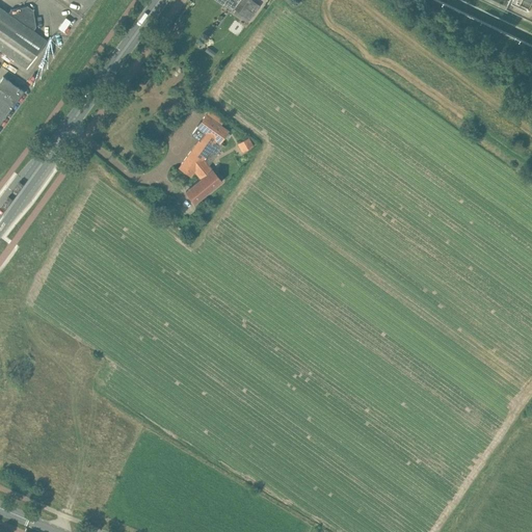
[(238,0),(233,8),(234,8),(249,20),(250,20),(261,6),(260,6),(250,0),(238,0)]
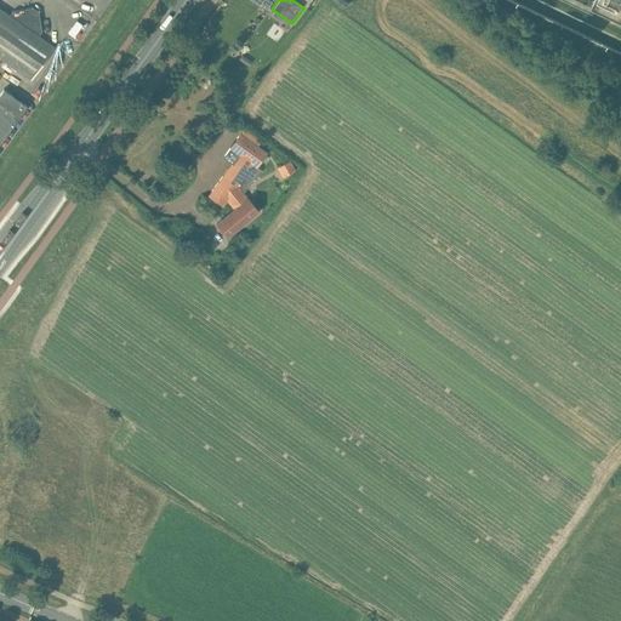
[(620,0),(594,0),(591,9),(620,22),(620,0)]
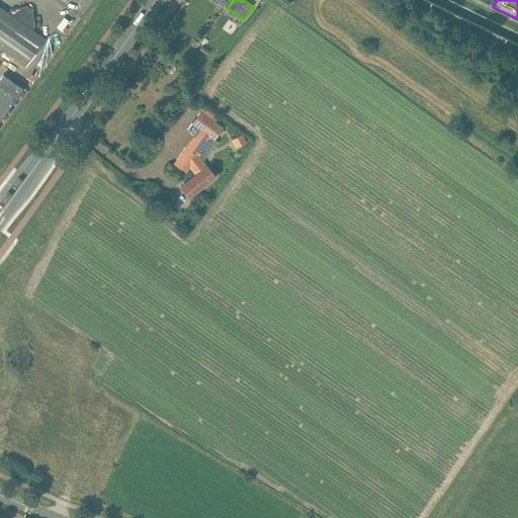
[(7,13),(0,7),(0,48),(25,66),(45,39),(32,29),(34,26),(32,10),(26,6),(10,9),(7,13)]
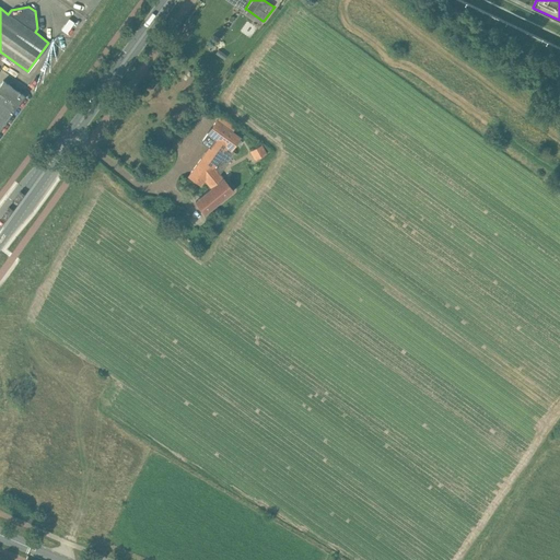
[(218,49),(214,54),(224,60),(228,56),(218,49)]
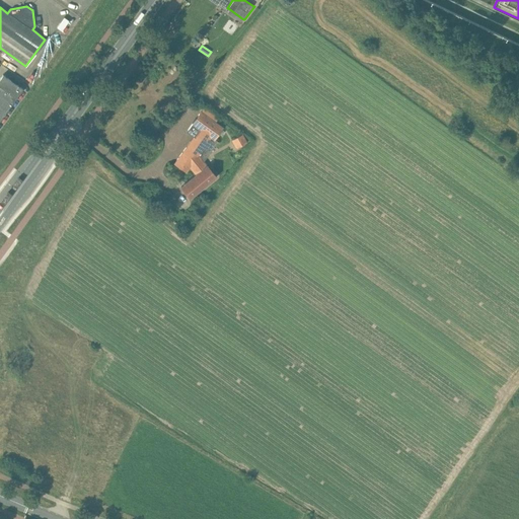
[(0,120),(22,88),(3,74),(0,78),(0,120)]
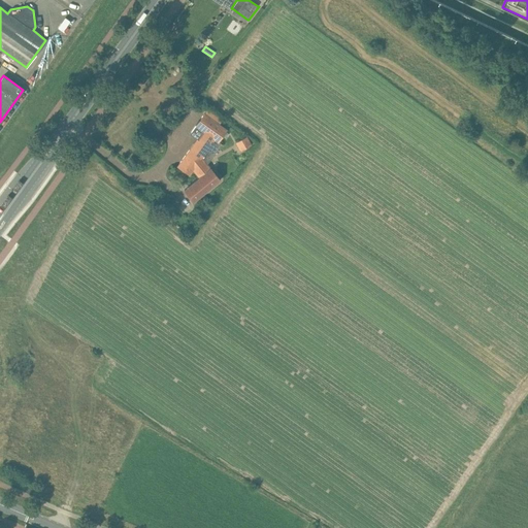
[(208,108),(203,116),(190,134),(197,139),(177,166),(190,175),(193,171),(198,177),(184,190),(193,202),(221,179),(207,164),(222,144),(219,141),(227,130),(219,124),(223,119),(208,108)]
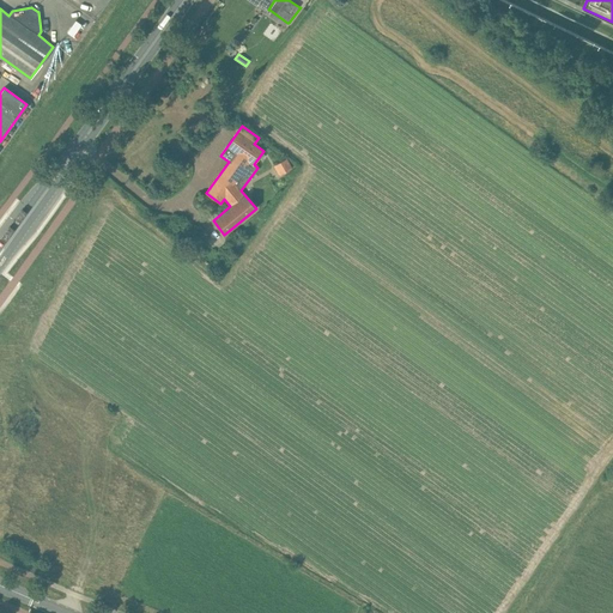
[(273,165),(279,176),(292,168),(287,158),(273,165)]
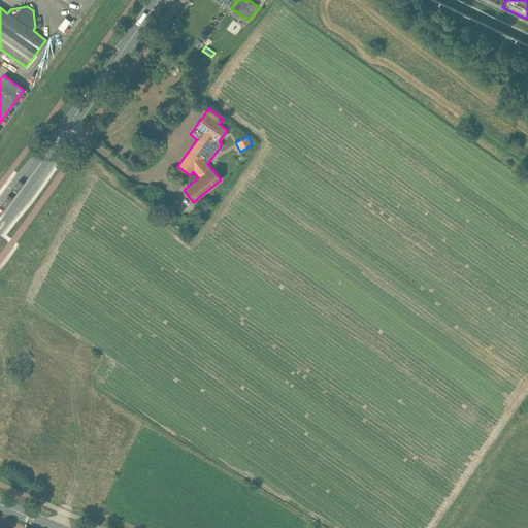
[(31,472),(43,477),(47,467),(35,462),(31,472)]
